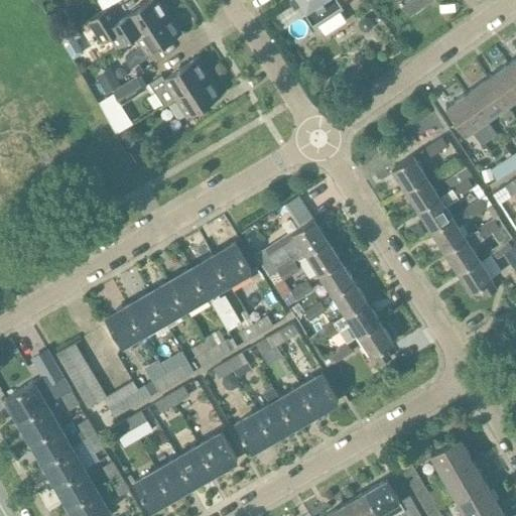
[(102,43),(110,38),(116,48),(135,35),(169,14),(160,0),(149,0),(118,20),(110,6),(88,21),(102,43)]
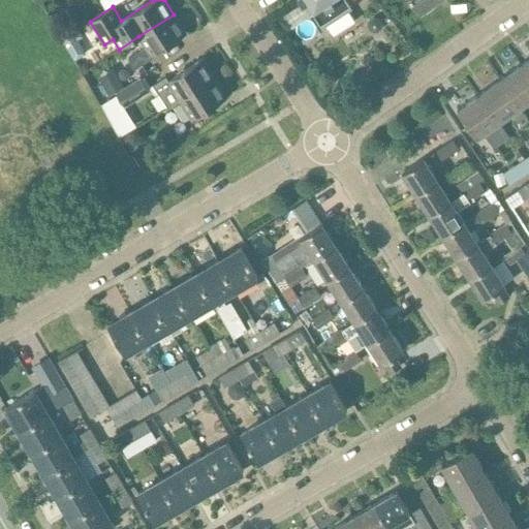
[(299,0),(303,6),(307,3),(322,28),(327,26),(333,36),(355,22),(349,11),(351,9),(345,0),(299,0)]
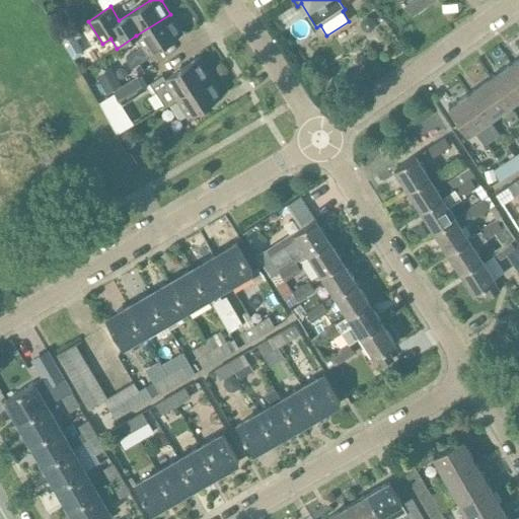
[(403,0),(413,13),(432,0),(403,0)]
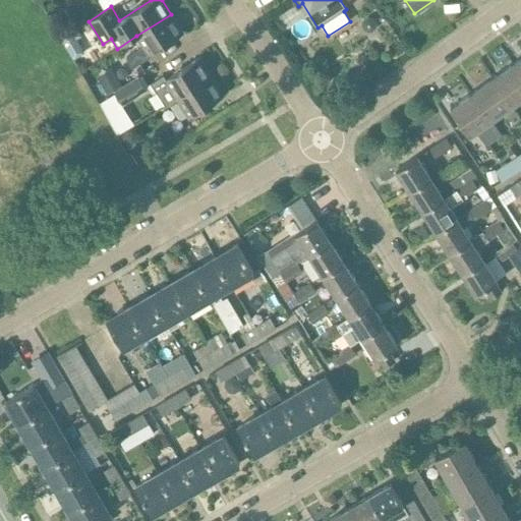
[(171,14),(136,36),(143,47),(126,58),(132,68),(151,56),(150,55),(183,34),(171,14)]
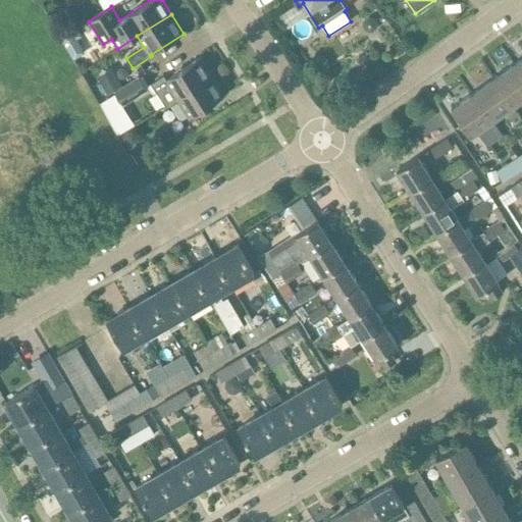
[(364,21),(363,27),(365,31),(372,33),(377,30),(377,23),(374,19),(369,18),(364,21)]
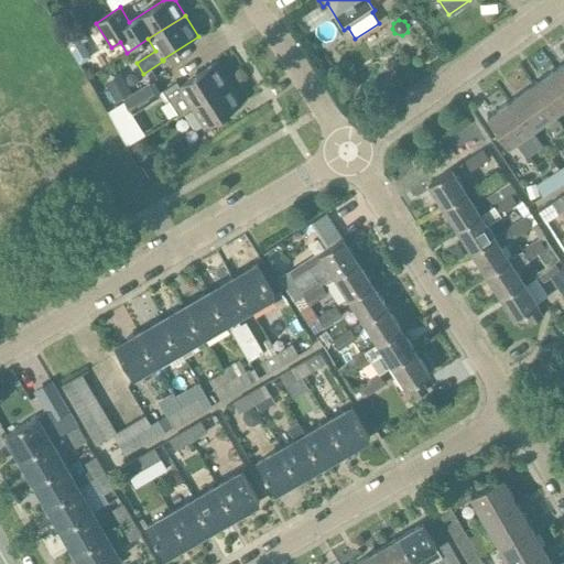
[(83,29),(64,40),(76,61),(79,65),(91,57),(83,43),(89,39),(83,29)]
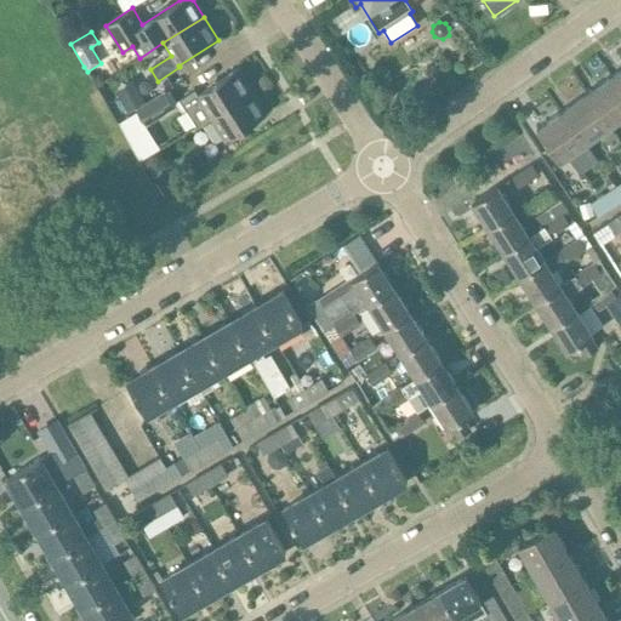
[(180,100),(189,115),(197,127),(211,118),(252,92),(238,69),(198,95),(195,90),(180,100)]
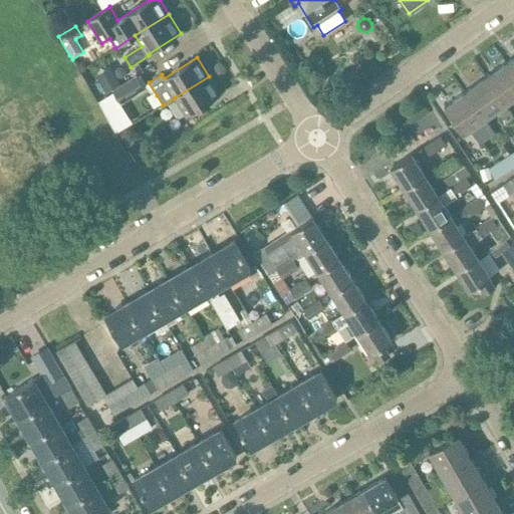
[(506,104),(513,98),(513,72),(507,62),(486,77),(506,104)]
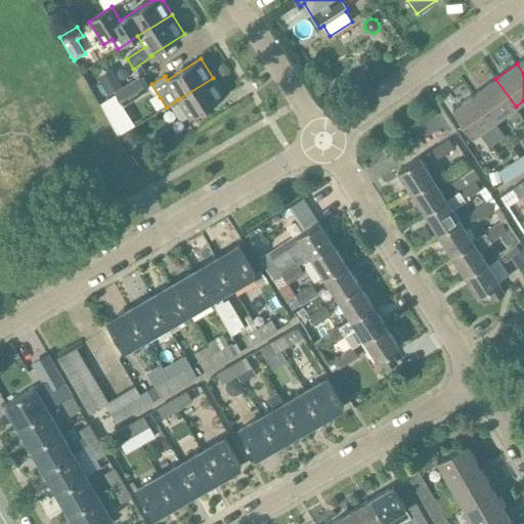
[(84,72),(90,83),(98,78),(92,67),(84,72)]
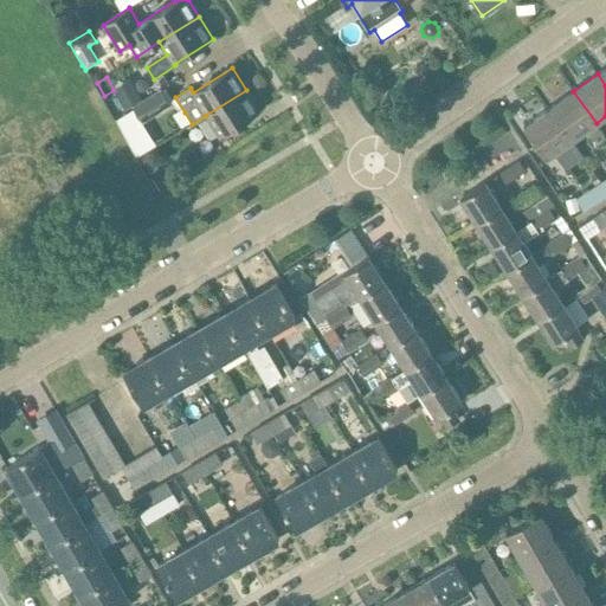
[(134,84),(116,94),(117,96),(124,109),(142,100),(134,84)]
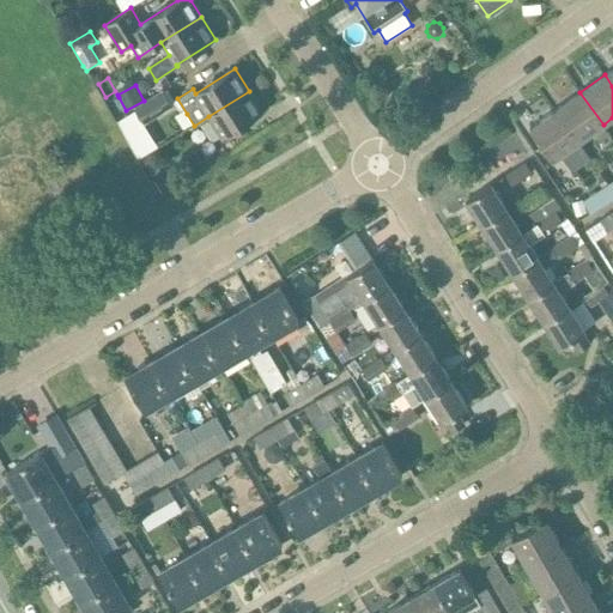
[(171,104),(163,90),(134,108),(143,122),(171,104)]
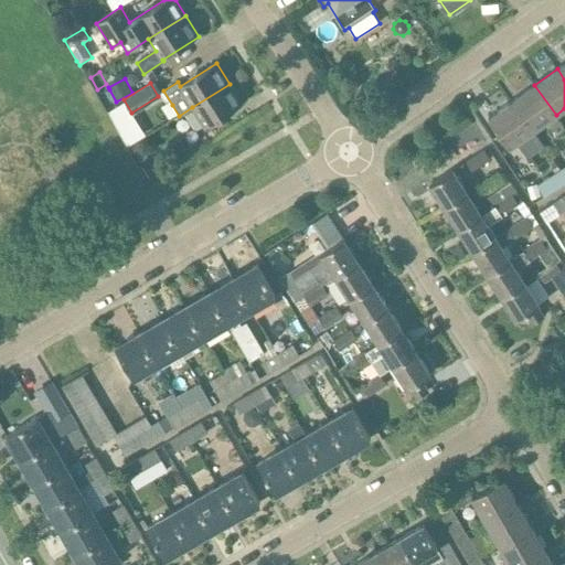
[(230,84),(192,107),(205,128),(243,104),(230,84)]
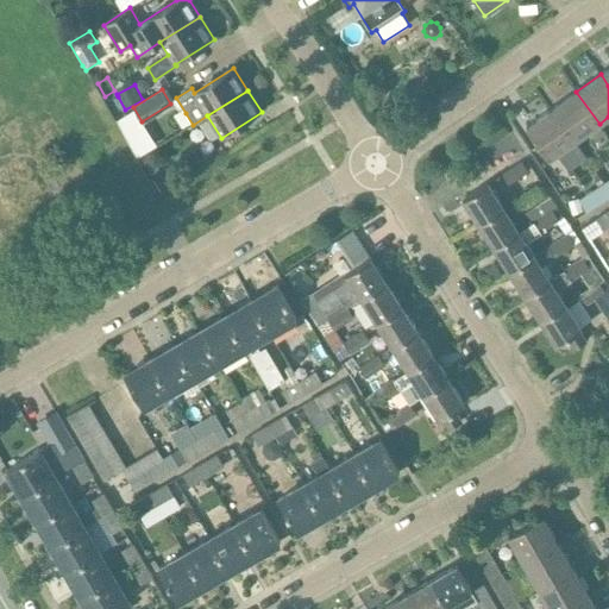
[(575,142),(600,124),(576,92),(552,108),(575,142)]
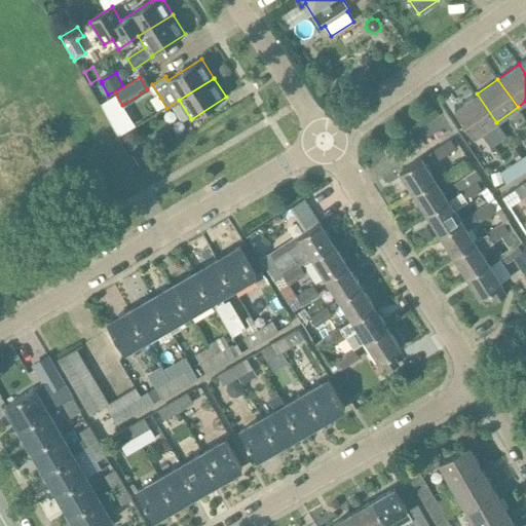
[(123,106),(122,105),(116,94),(101,104),(107,116),(123,106)]
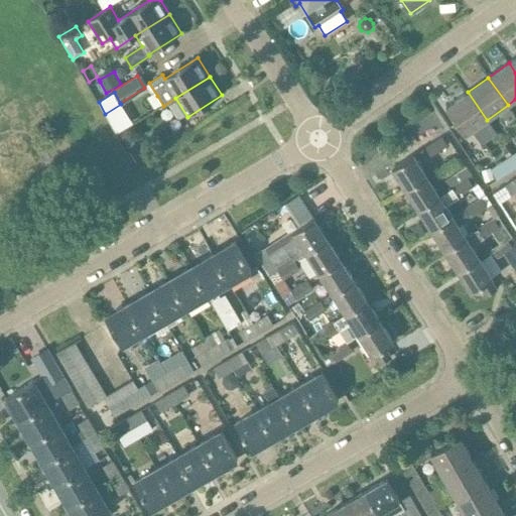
[(487,120),(468,92),(446,107),(466,134),(472,130),(482,145),(497,134),(487,120)]
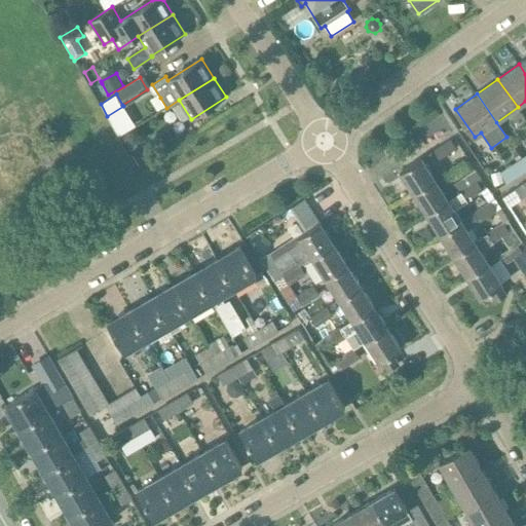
[(124,116),(121,117),(113,122),(120,134),(132,127),(124,116)]
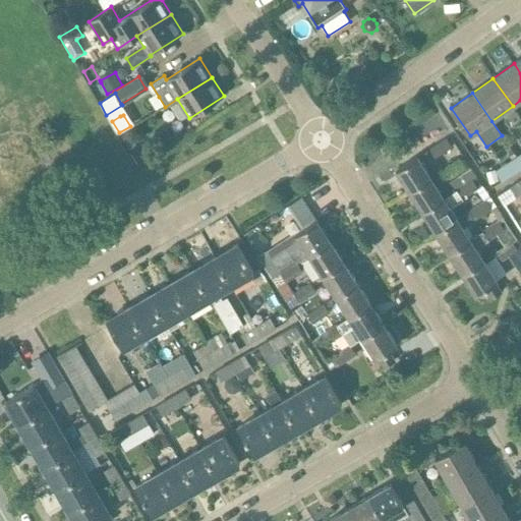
[(120,135),(129,150),(136,145),(129,130),(120,135)]
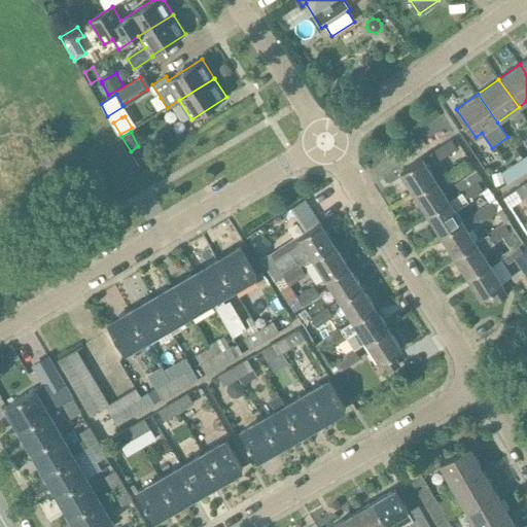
[(441,161),(457,149),(451,140),(434,151),(441,161)]
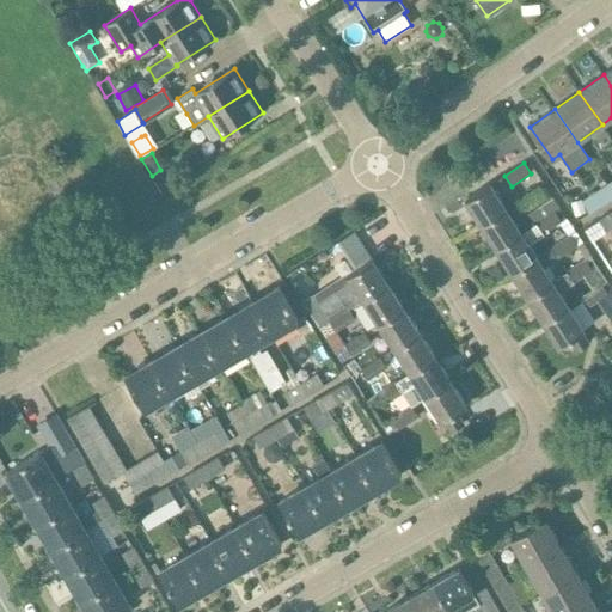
[(169,172),(154,182),(161,194),(176,185),(169,172)]
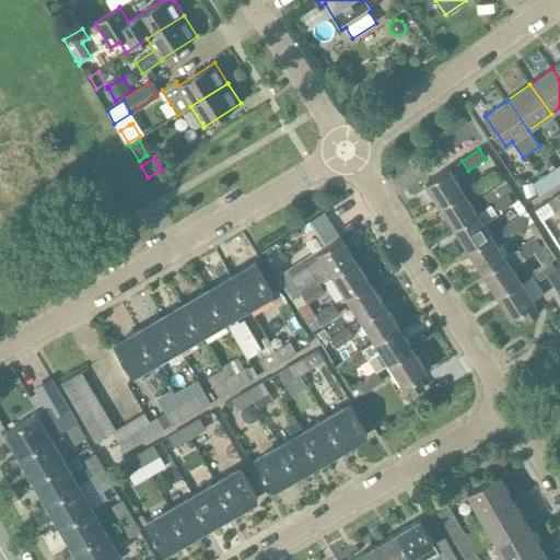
[(426,183),(440,206),(463,190),(448,168),(426,183)]
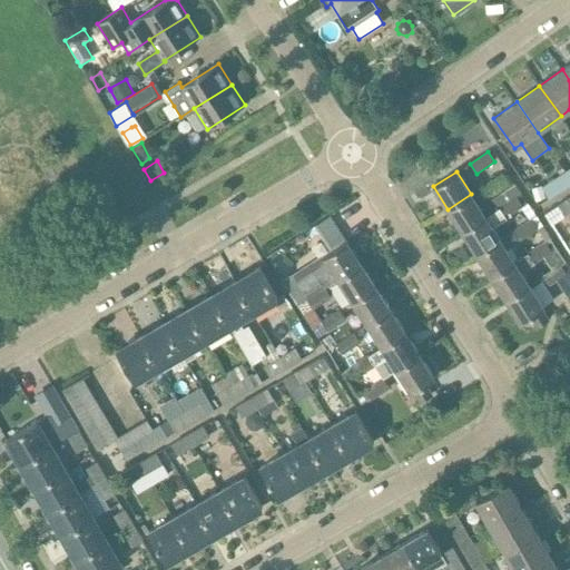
[(569,185),(569,177),(566,173),(542,187),(542,188),(549,198),(569,185)]
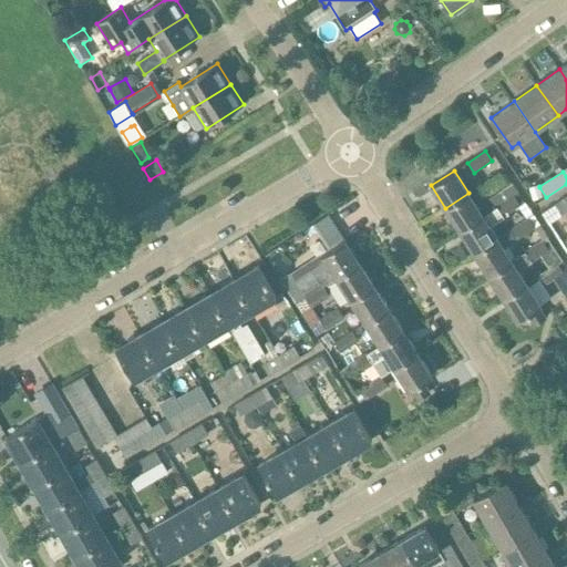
[(501,173),(485,182),(486,183),(482,185),(488,195),(506,183),(501,173)]
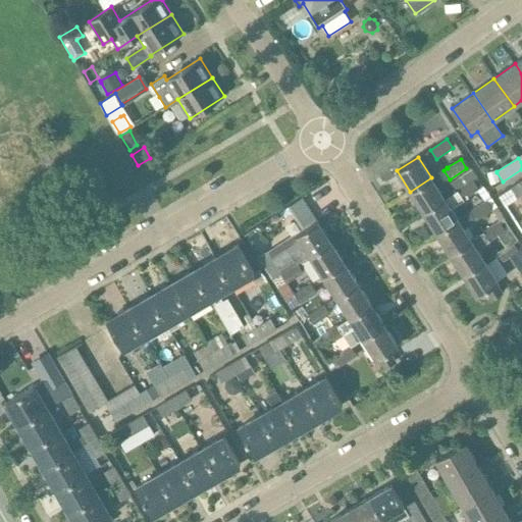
[(464,173),(451,183),(454,187),(458,184),(461,188),(469,181),(477,176),(472,168),(464,173)]
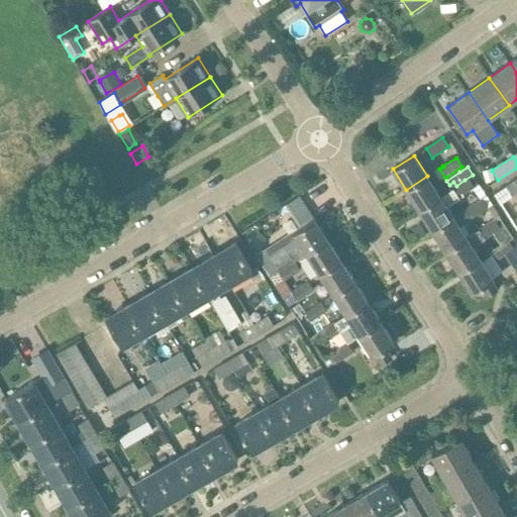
[(491,168),(482,171),(486,182),(495,180),(492,171),(492,170),(491,168)]
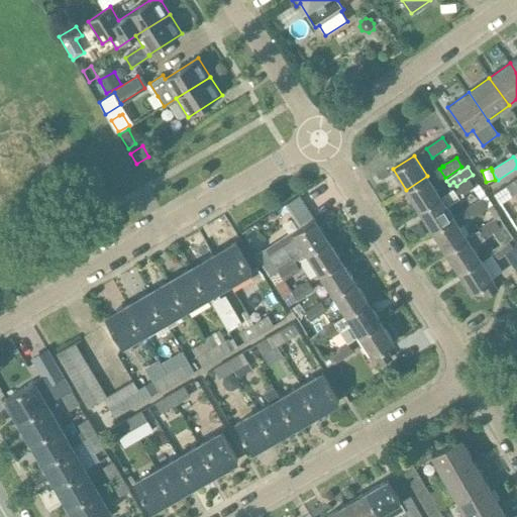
[(427,176),(406,190),(419,210),(441,196),(427,176)]
